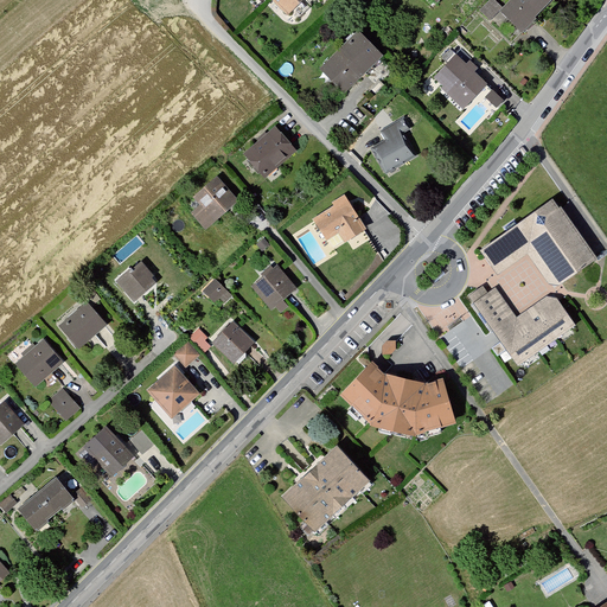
[(272,0),(288,18),(305,0),(272,0)]
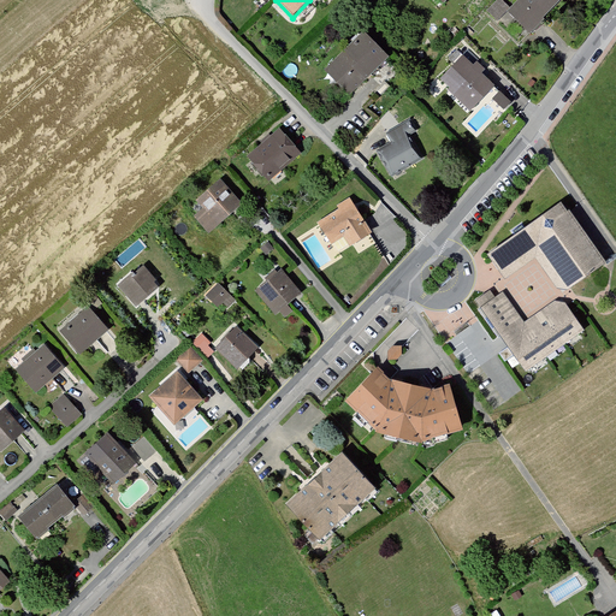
[(503,16),(526,36),(557,0),(516,0),(507,10),(498,1),(485,15),(495,25),(503,16)]
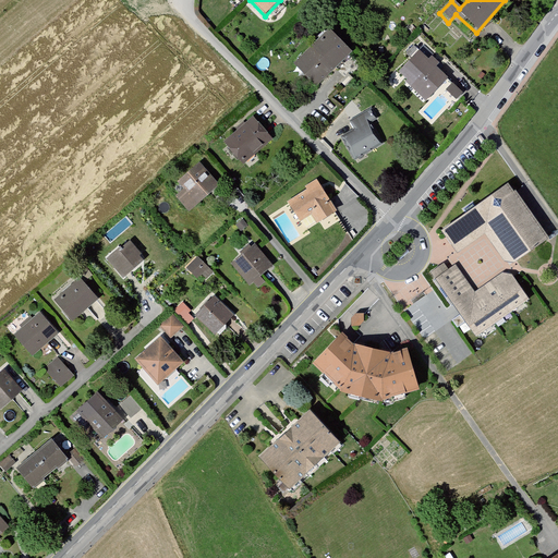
[(295,62),(319,86),(353,51),(329,26),(295,62)]
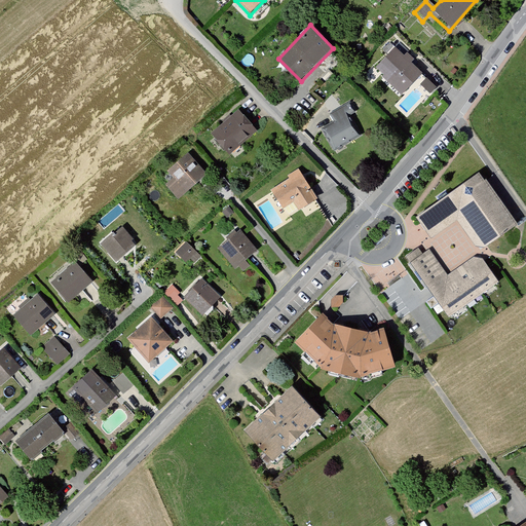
[(373,71),(398,96),(418,74),(408,64),(411,62),(406,58),(409,54),(399,46),(393,51),(392,50),(373,71)]
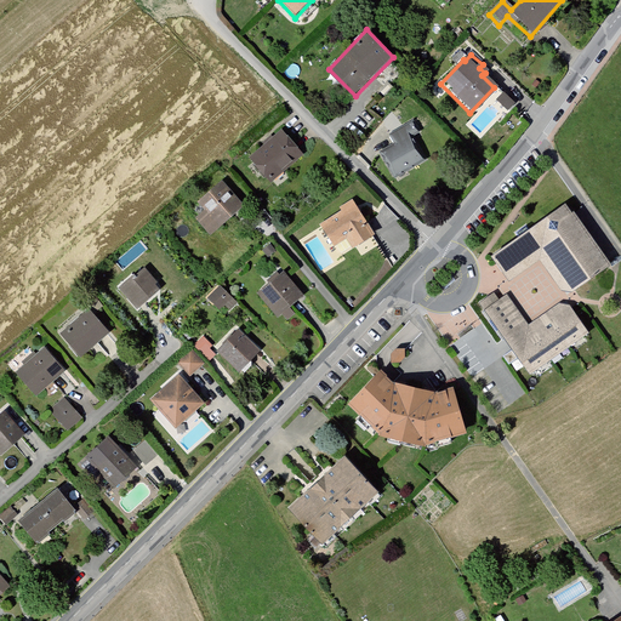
[(380,153),(396,177),(423,160),(410,138),(420,131),(412,121),(391,135),(396,143),(380,153)]
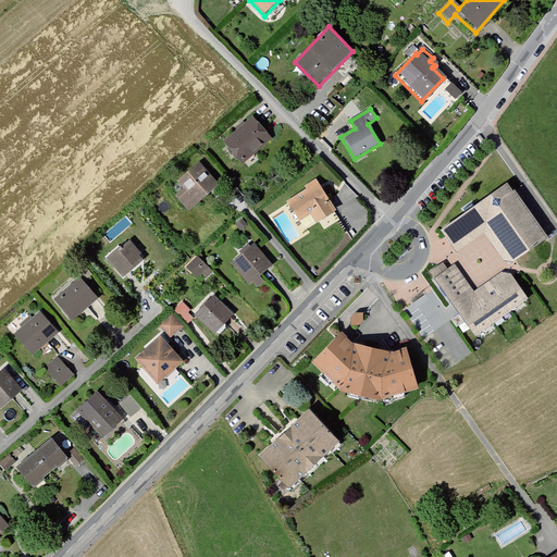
[(223,140),(244,163),(273,137),(252,114),(223,140)]
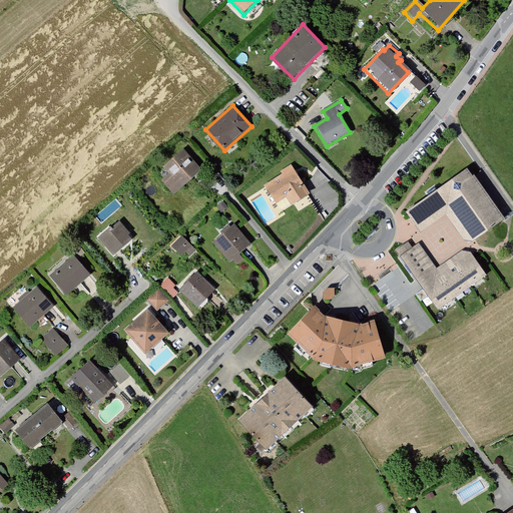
[(163,181),(174,193),(202,169),(185,149),(164,167),(170,174),(163,181)]
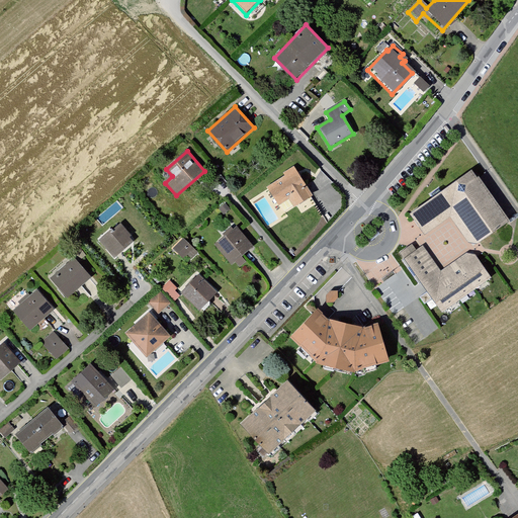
[(266,186),(279,204),(290,197),(296,205),(315,194),(294,166),(266,186)]
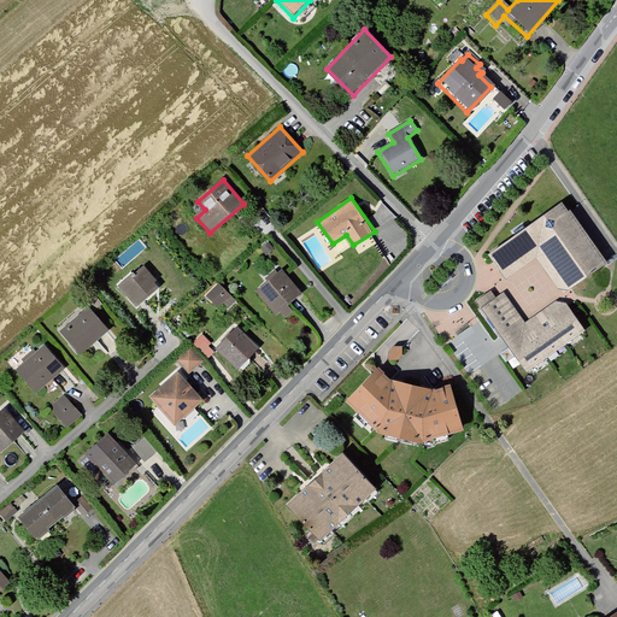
[(566,201),(489,256),(506,281),(538,258),(559,289),(570,291),(610,263),(566,201)]
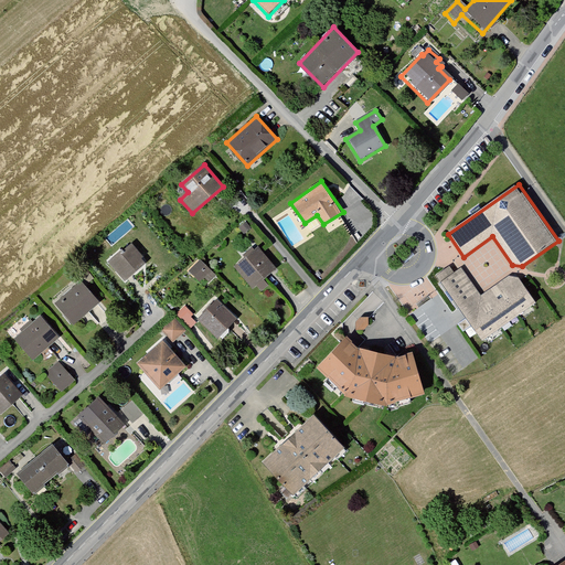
[(109,262),(126,279),(148,259),(132,242),(109,262)]
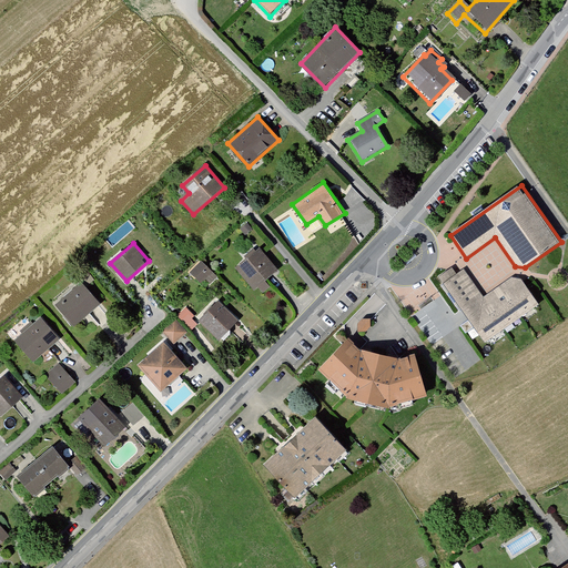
[(260,249),(236,267),(255,290),(259,286),(264,293),(272,287),(265,280),(277,270),(260,249)]
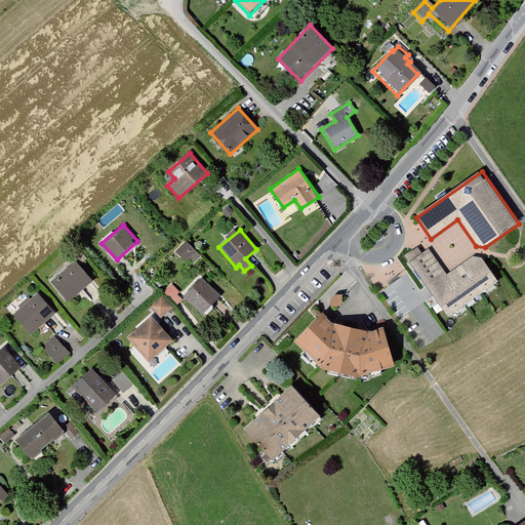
[(175,252),(187,263),(197,252),(186,241),(175,252)]
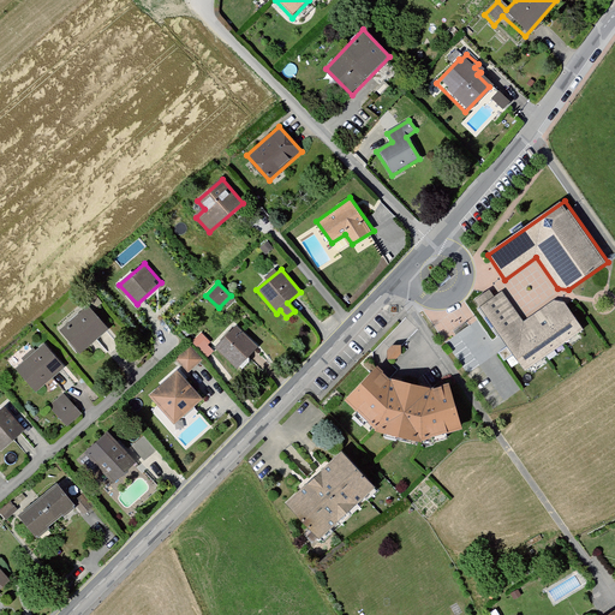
[(519,360),(525,322),(502,292),(482,308),(519,360)]
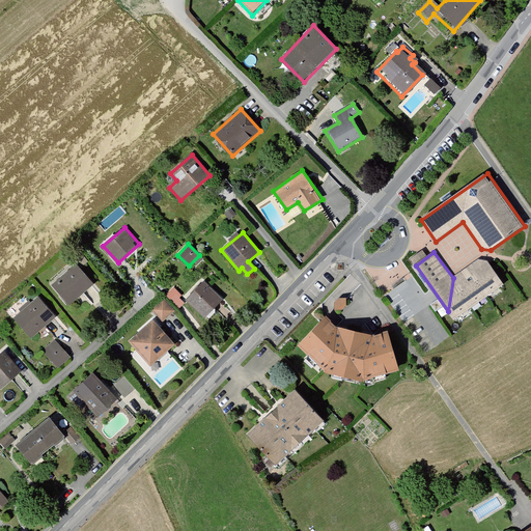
[(470,267),(491,297),(506,285),(488,261),(480,258),(470,267)]
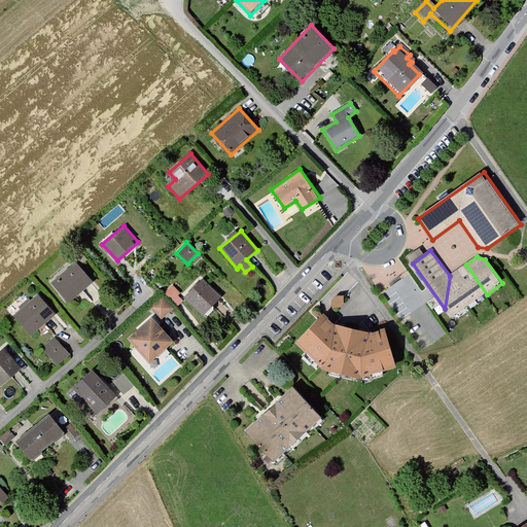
[(50,282),(68,303),(93,281),(75,260),(50,282)]
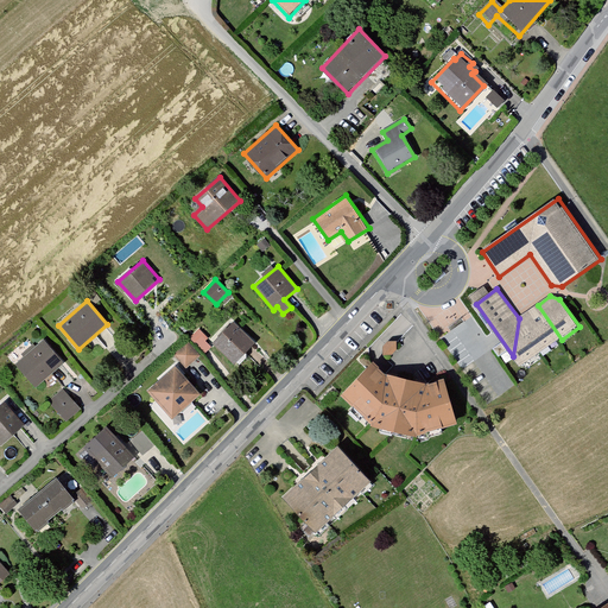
[(562,340),(538,305),(519,318),(544,353),(562,340)]
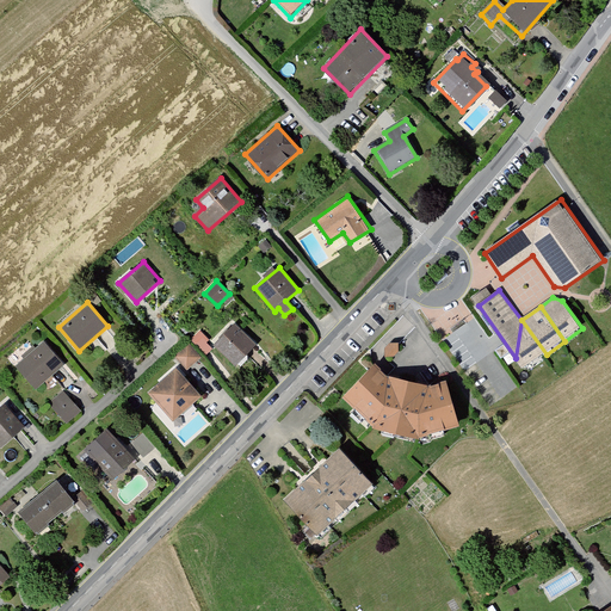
[(547,355),(522,320),(516,358),(524,371),(547,355)]
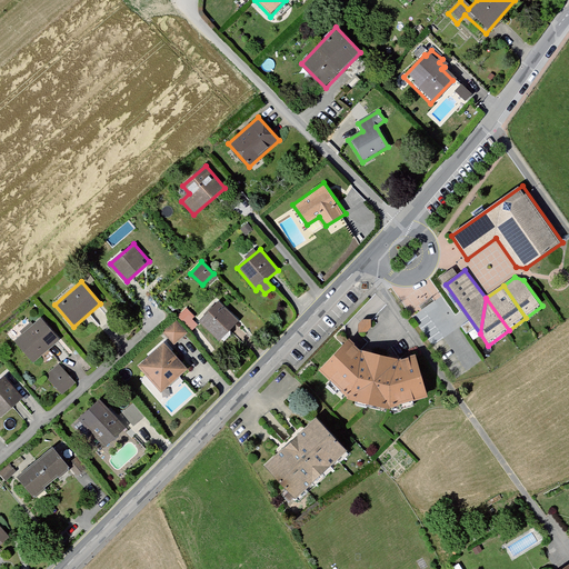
[(199,321),(219,341),(238,321),(219,300),(199,321)]
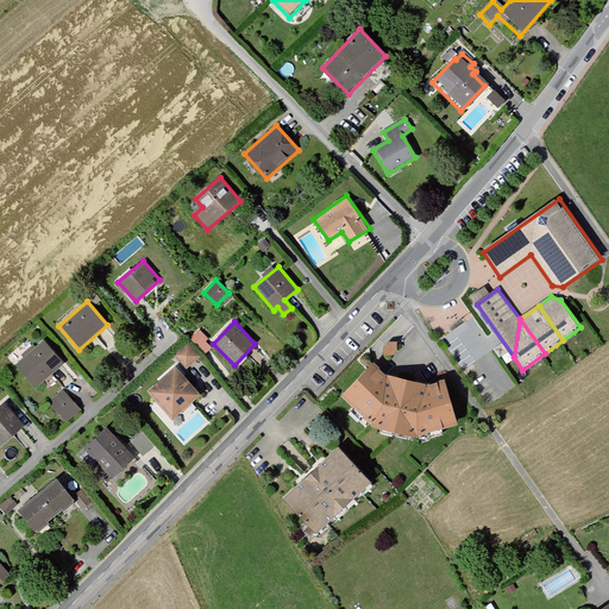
[(18,365),(37,388),(64,364),(44,340),(18,365)]
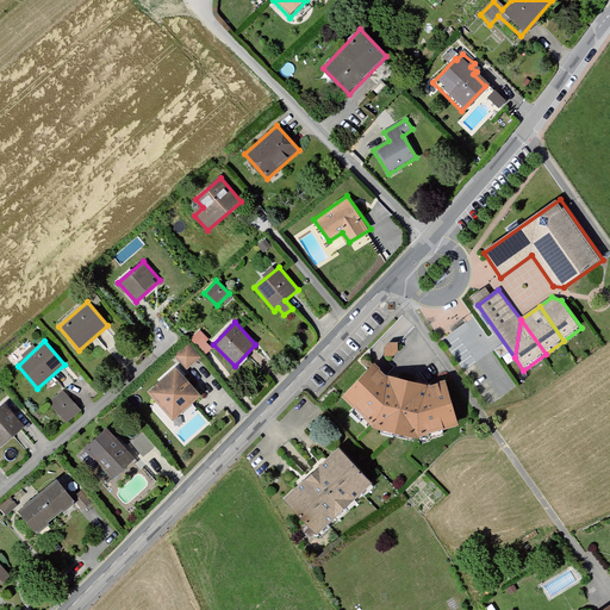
[(173,356),(187,371),(201,356),(188,342),(173,356)]
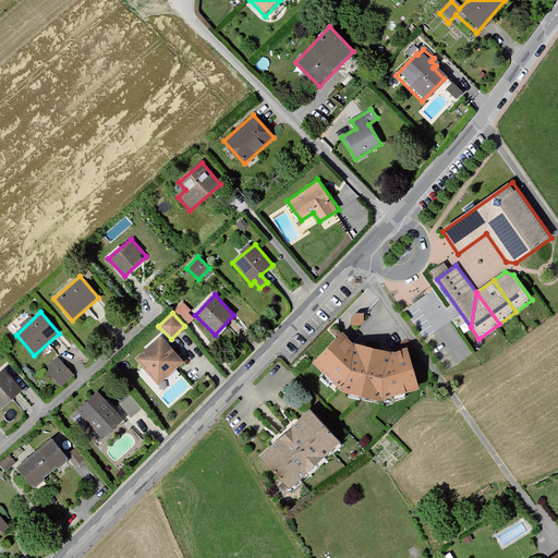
[(385,400),(421,389),(409,350),(391,352),(355,343),(343,332),(315,364),(343,392),(385,400)]
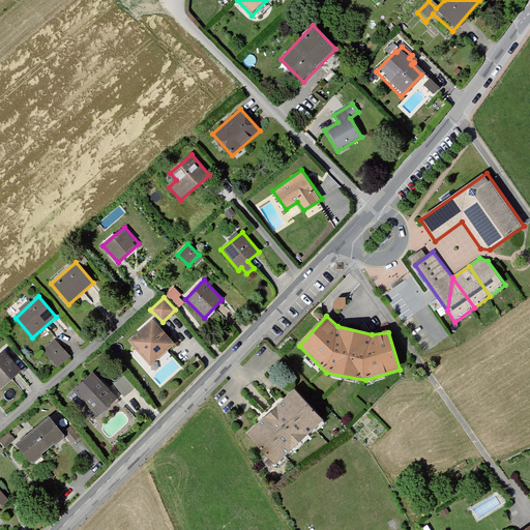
[(153,320),(128,342),(151,366),(175,344),(153,320)]
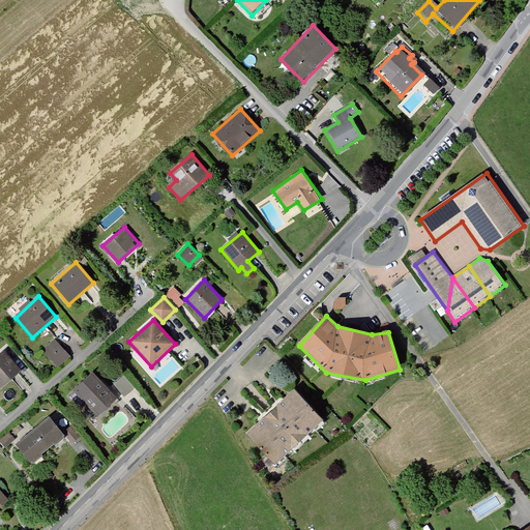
[(43,351),(58,367),(70,357),(55,340),(43,351)]
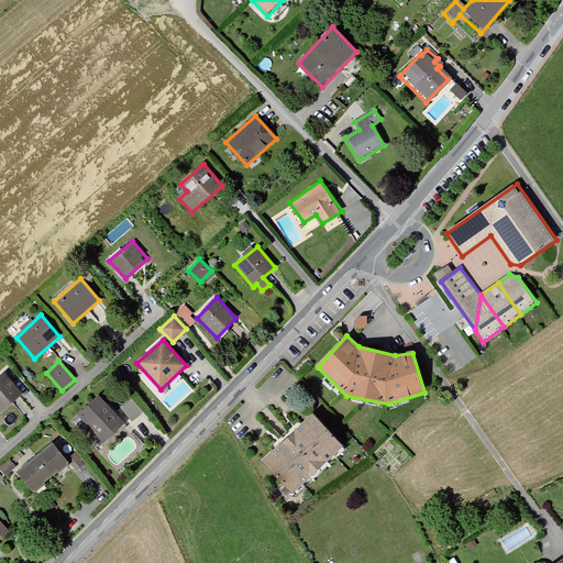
[(0,375),(0,410),(1,412),(23,393),(4,372),(0,375)]
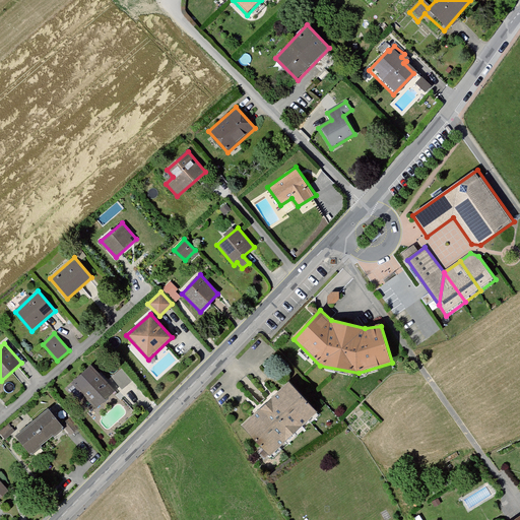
[(72,385),(96,409),(116,390),(91,366),(72,385)]
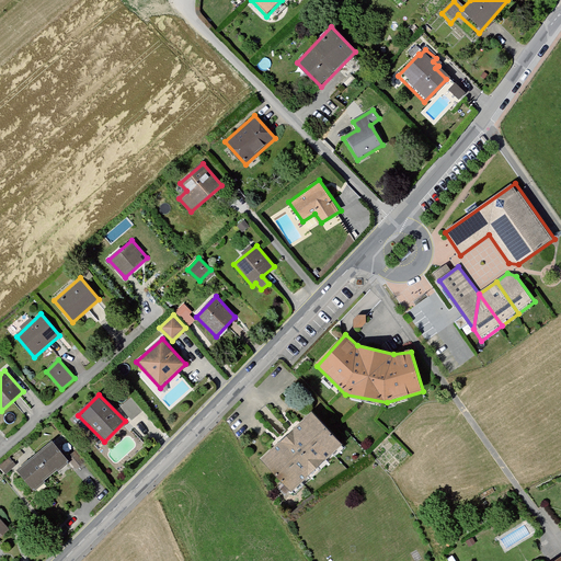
[(263,460),(294,493),(345,446),(315,413),(263,460)]
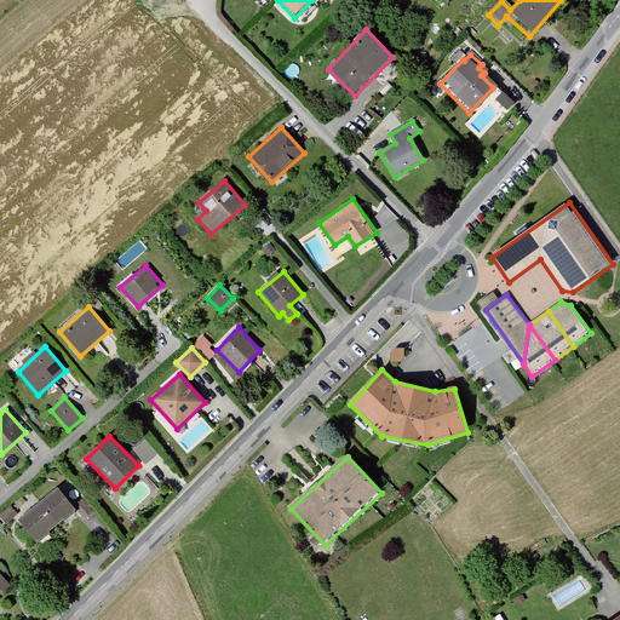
[(16,520),(36,545),(75,512),(56,488),(16,520)]
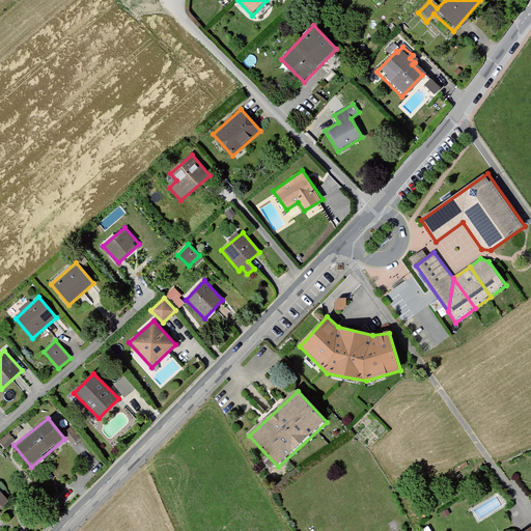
[(65,435),(74,445),(82,438),(74,427),(65,435)]
